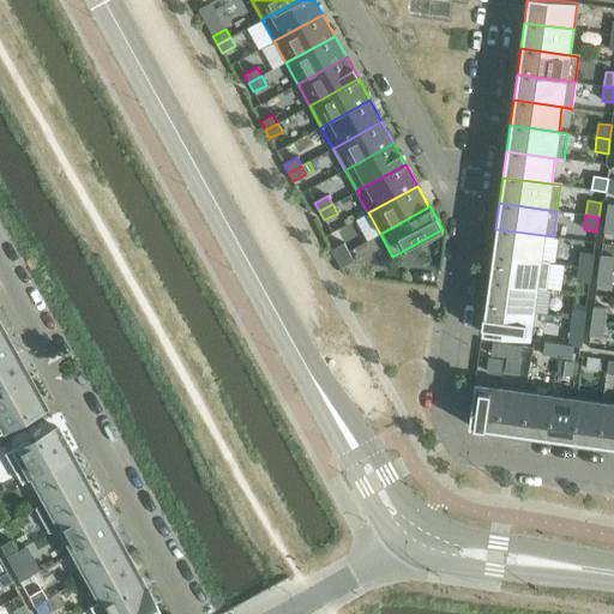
[(613,218),(606,218),(603,233),(613,233),(613,218)]
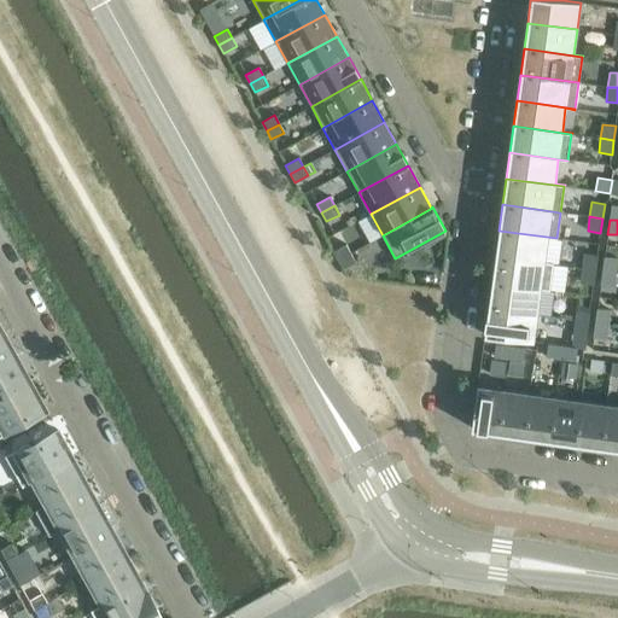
[(499,231),(495,256),(553,264),(554,263),(544,262),(547,238),(557,239),(557,238),(499,231)]
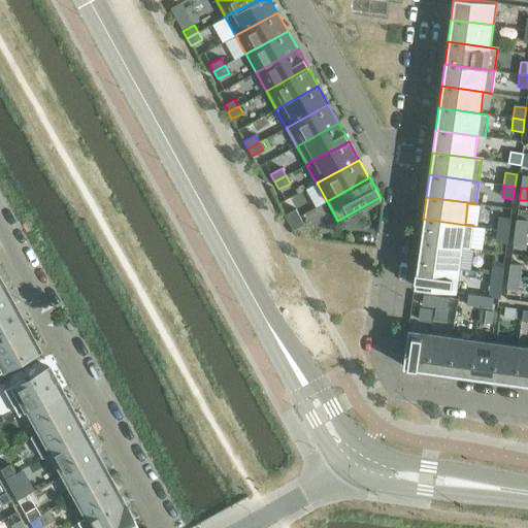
[(295,209),(285,215),(289,223),(299,217),(295,209)]
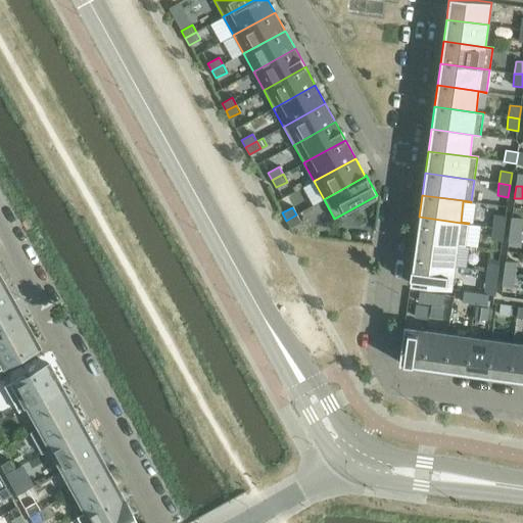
[(296,215),(286,221),(290,228),(300,222),(296,215)]
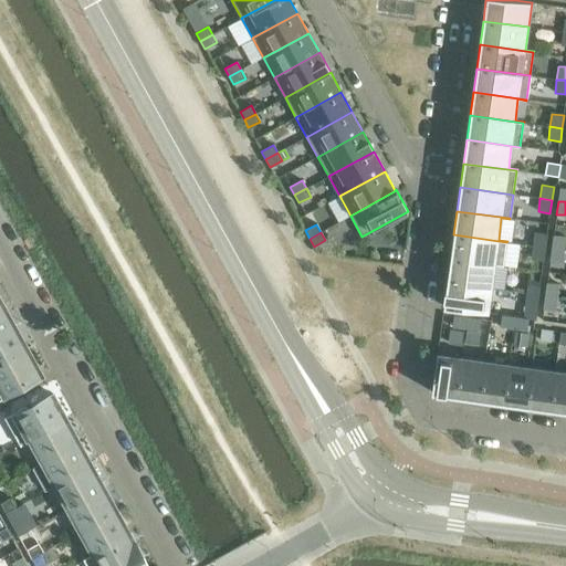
[(535,232),(533,245),(545,248),(547,234),(535,232)]
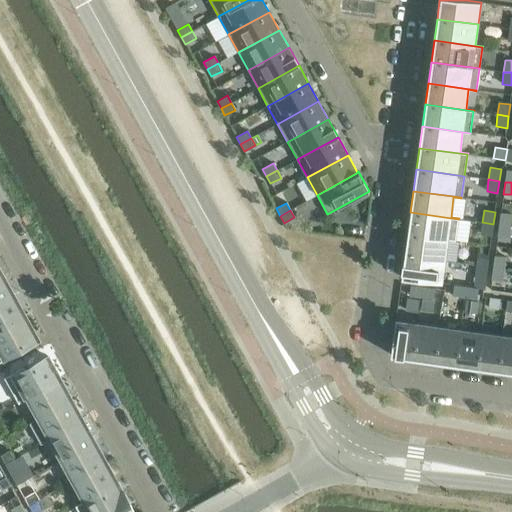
[(410,212),(407,233),(455,240),(458,219),(410,212)]
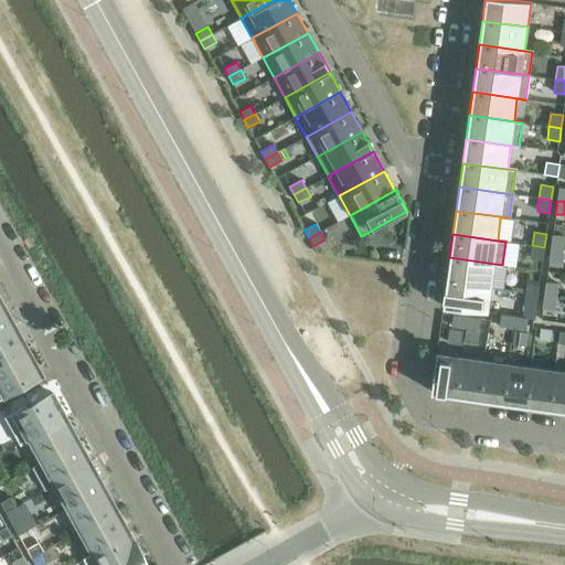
[(553,235),(551,247),(563,249),(564,236),(553,235)]
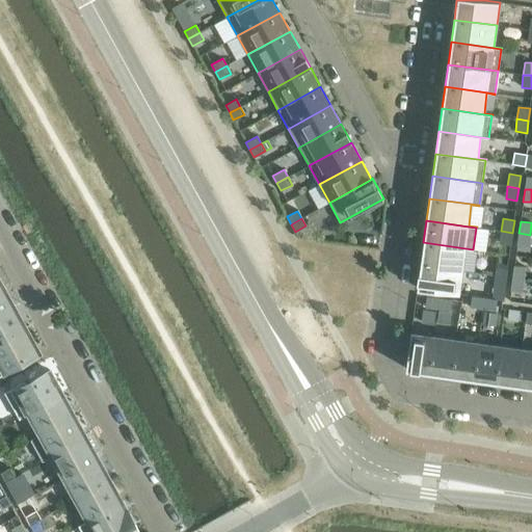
[(512,233),(501,231),(500,243),(511,244),(512,233)]
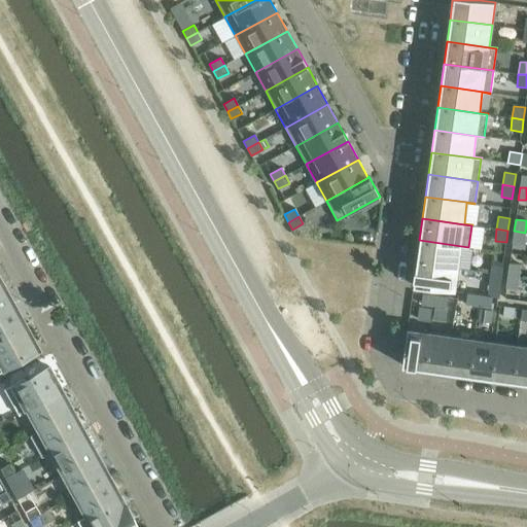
[(525,233),(514,231),(512,243),(523,245),(525,233)]
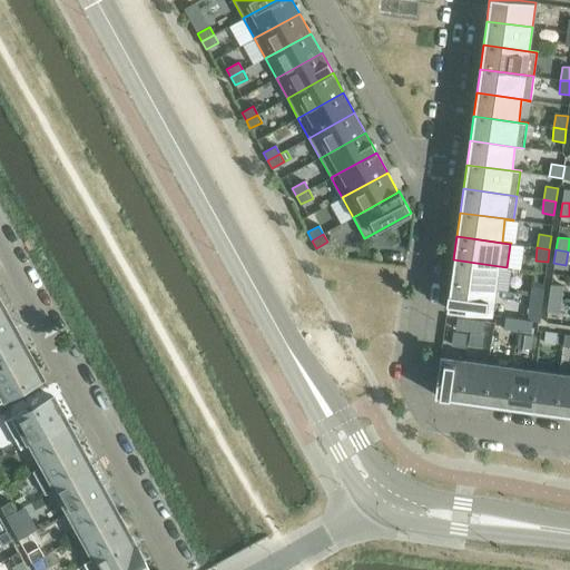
[(453,259),(450,284),(495,290),(498,267),(507,268),(507,267),(453,259)]
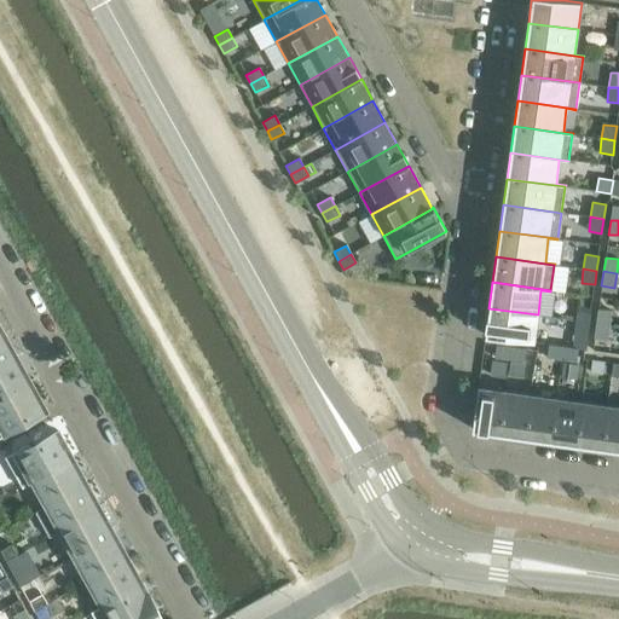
[(591,308),(578,306),(576,320),(589,322),(591,308)]
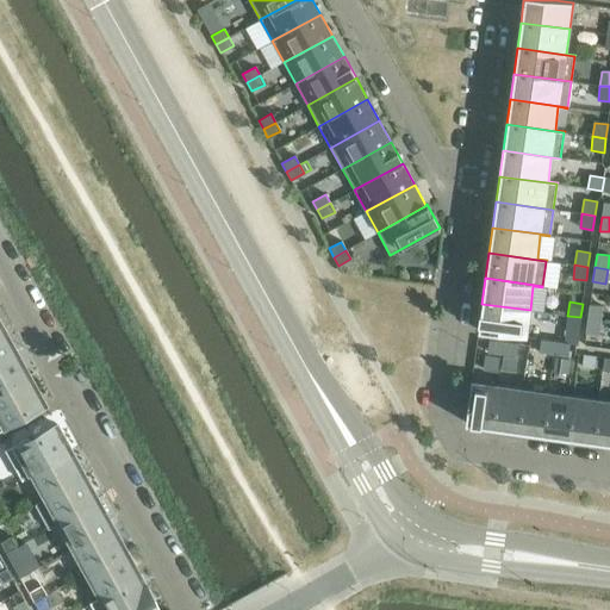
[(530,310),(481,304),(478,330),(526,337),(530,310)]
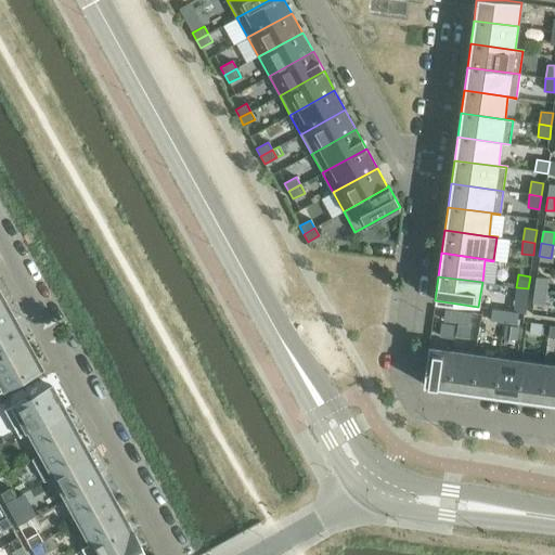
[(547,279),(537,276),(534,289),(546,292),(547,279)]
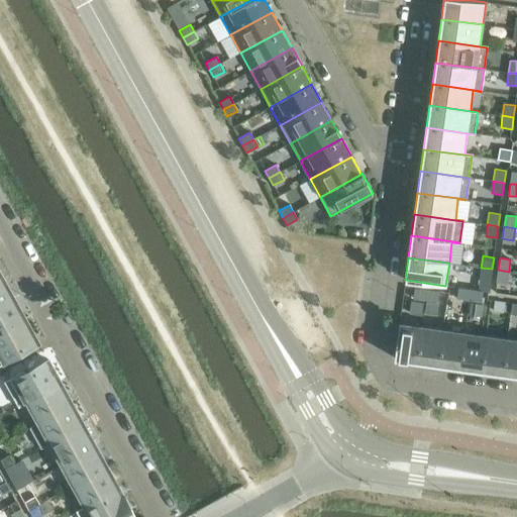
[(492,269),(481,268),(480,280),(491,281),(492,269)]
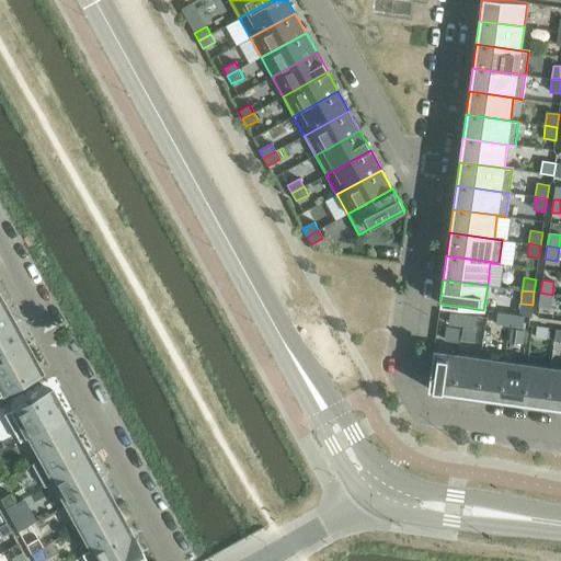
[(552,295),(540,293),(538,306),(550,308),(552,295)]
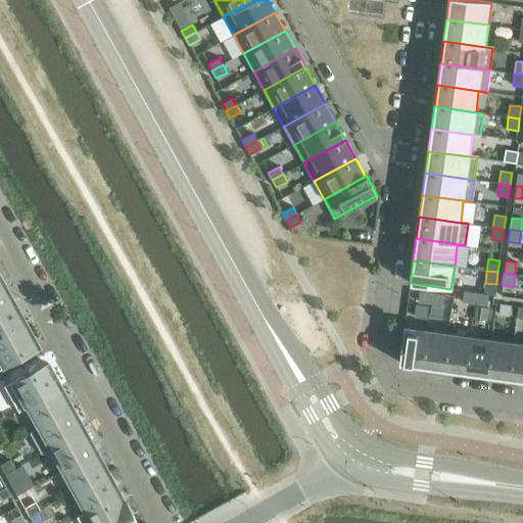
[(0,281),(0,308),(14,301),(2,280),(0,281)]
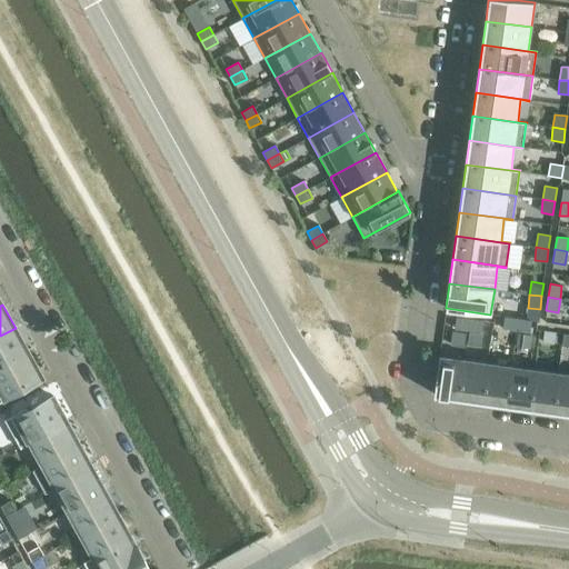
[(468,330),(470,318),(457,317),(455,329),(468,330)]
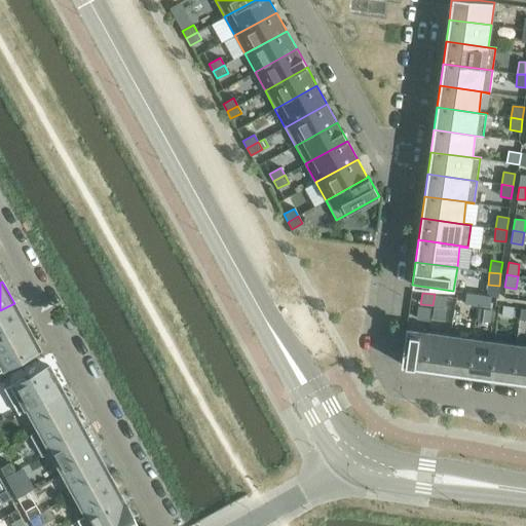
[(479,295),(466,293),(464,304),(477,305),(479,295)]
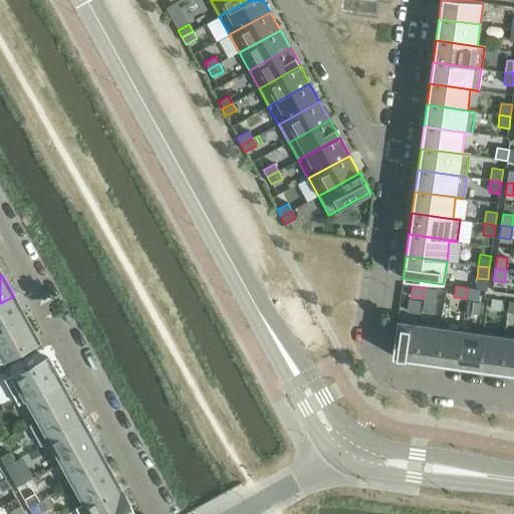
[(436,289),(425,287),(423,298),(435,300),(436,289)]
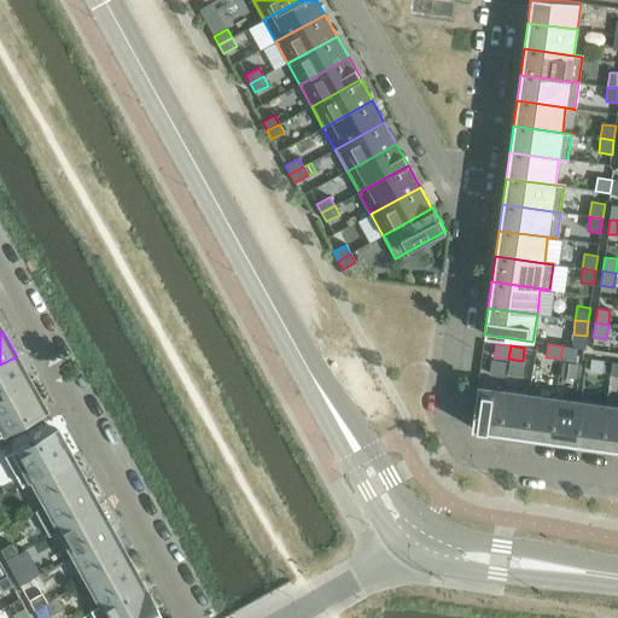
[(577,348),(563,347),(560,359),(575,361),(577,348)]
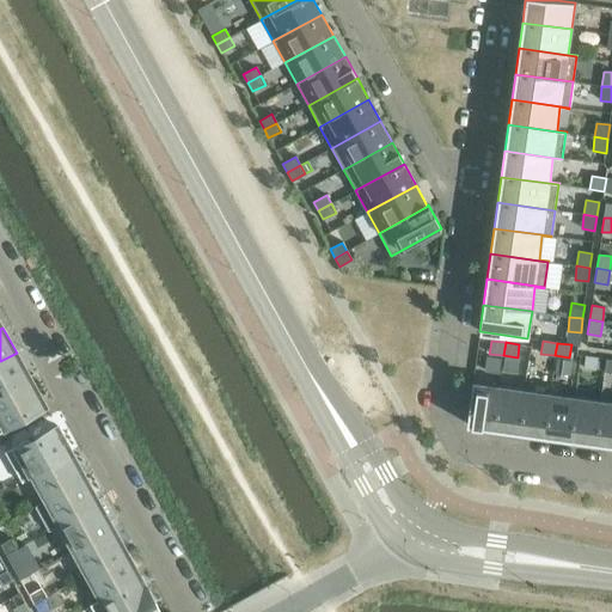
[(0,361),(0,395),(30,378),(17,353),(0,361)]
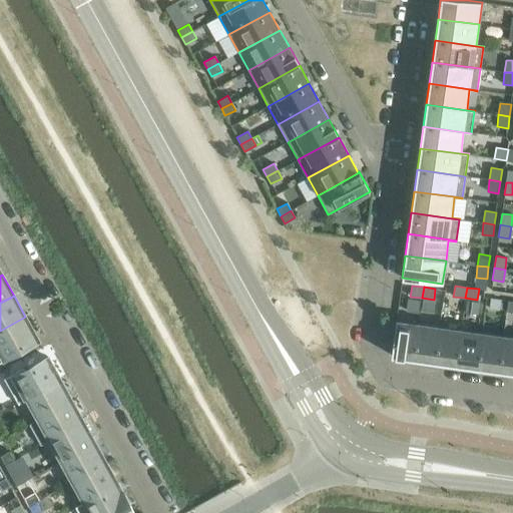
[(467,300),(465,312),(478,314),(480,302),(467,300)]
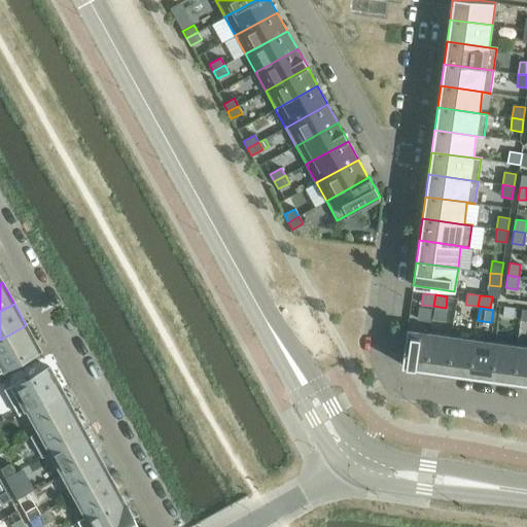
[(510,309),(501,308),(500,316),(508,317),(510,309)]
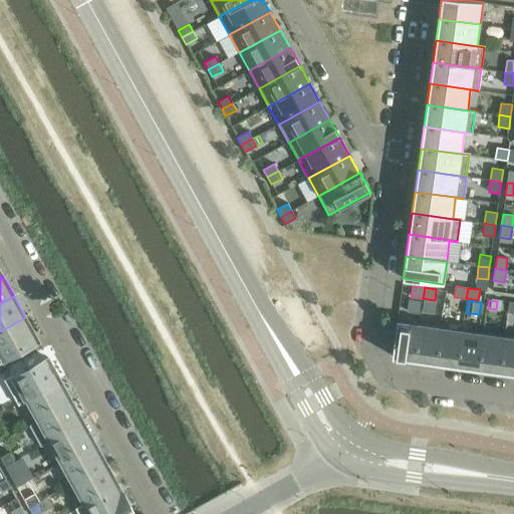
[(25,317),(0,331),(0,363),(16,355),(15,352),(38,339),(25,317)]
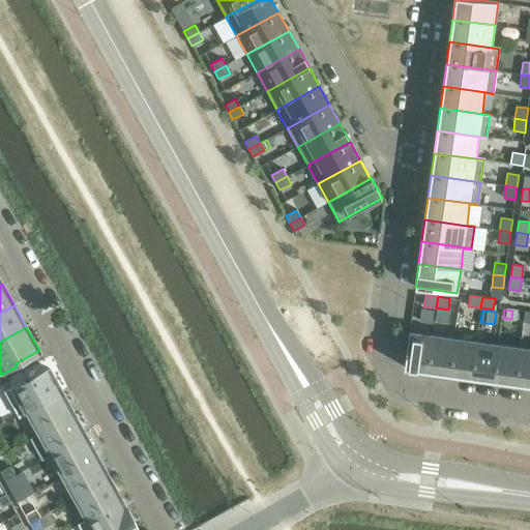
[(428,371),(432,334),(409,331),(404,367),(428,371)]
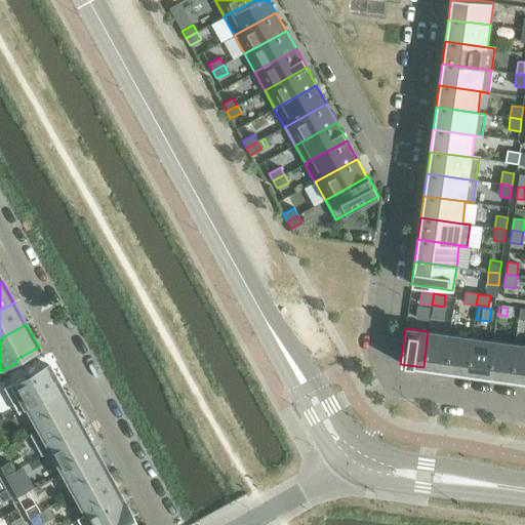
[(445,370),(450,334),(428,331),(423,367),(445,370)]
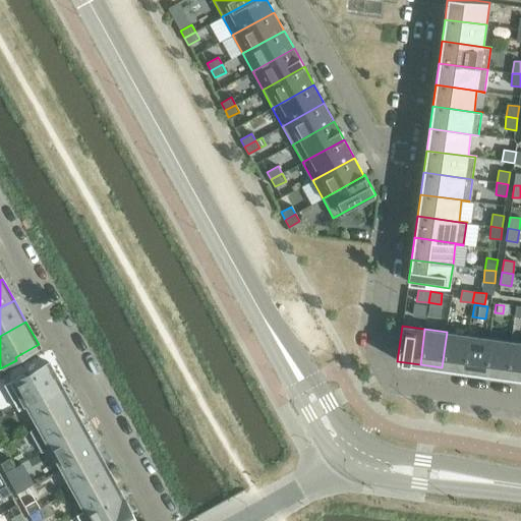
[(468,335),(447,332),(442,367),(463,370),(468,335)]
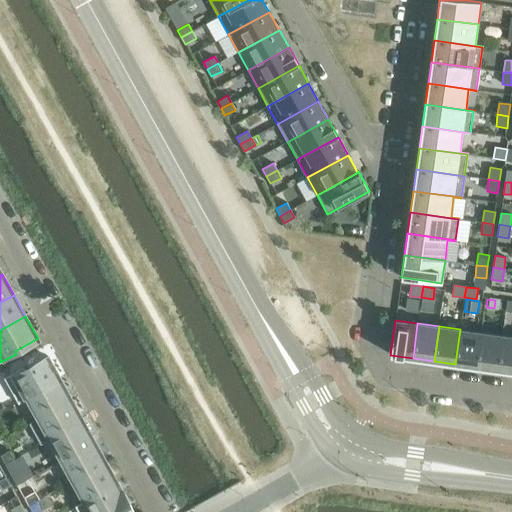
[(476,367),(481,332),(460,329),(455,364),(476,367)]
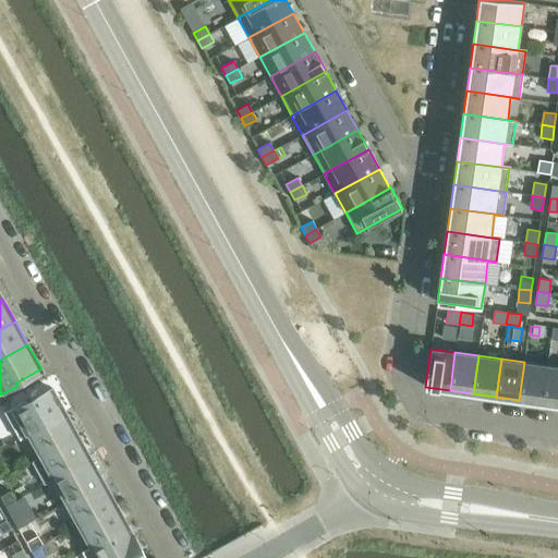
[(542,403),(547,365),(524,362),(519,400),(542,403)]
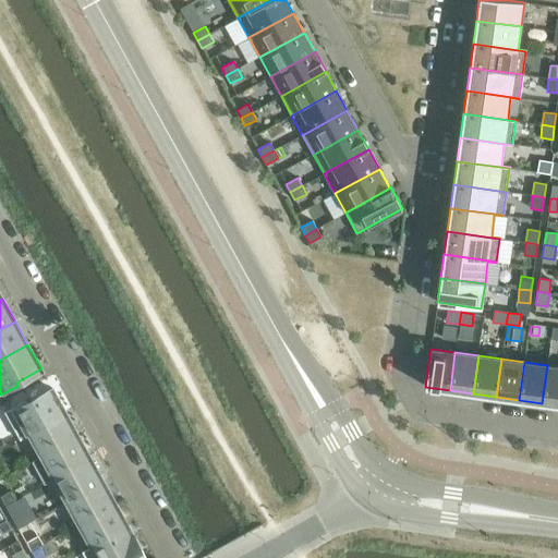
[(557,366),(547,365),(542,403),(557,404),(557,366)]
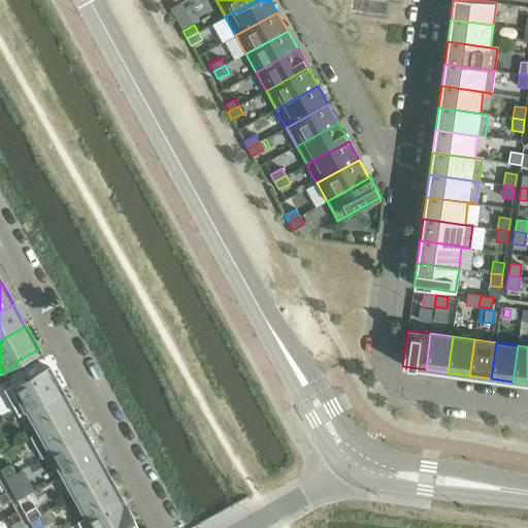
[(4,389),(18,415),(62,390),(50,368),(26,381),(25,377),(4,389)]
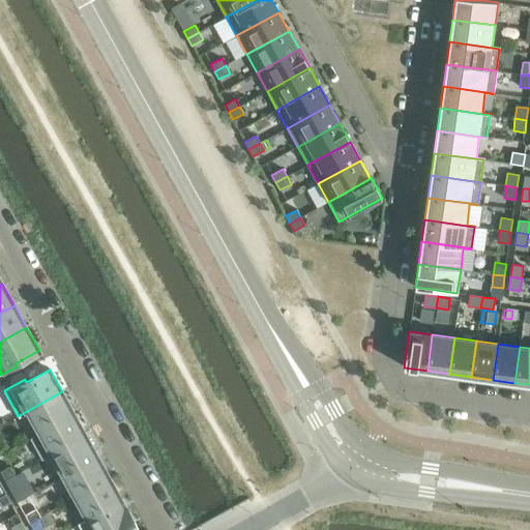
[(28,413),(39,433),(74,413),(62,391),(18,416),(19,417),(28,413)]
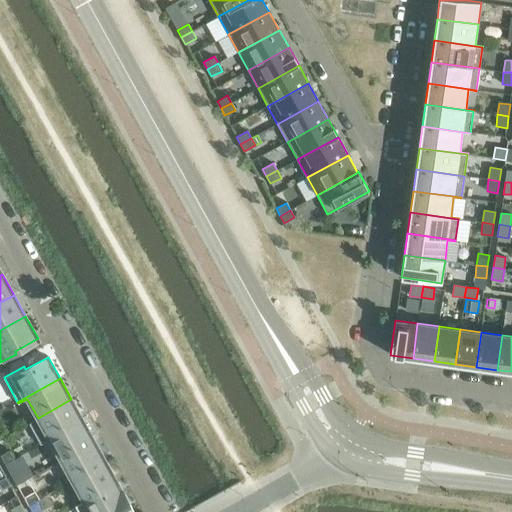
[(29,423),(41,444),(83,420),(71,399),(38,418),(29,423)]
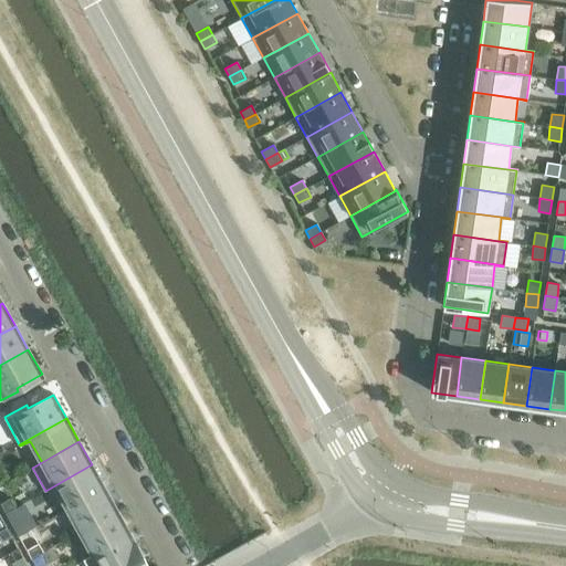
[(55,485),(67,509),(105,488),(92,464),(45,491),(55,485)]
